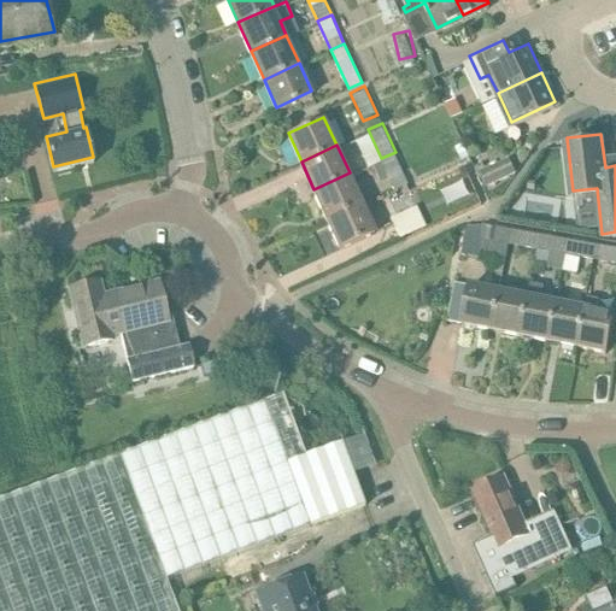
[(387,172),(393,187),(408,181),(396,152),(381,158),(373,162),(380,176),(387,172)]
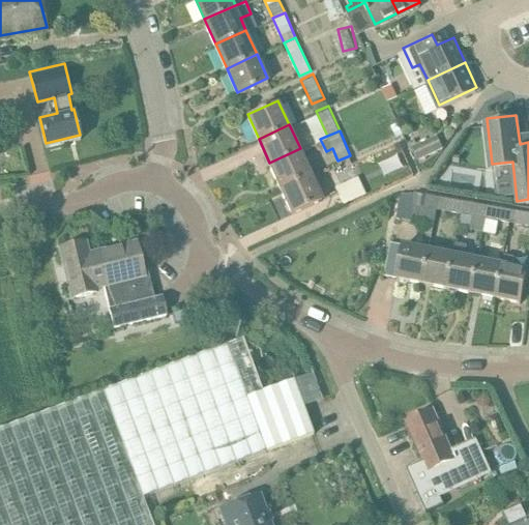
[(438,132),(412,143),(418,155),(443,144),(438,132)]
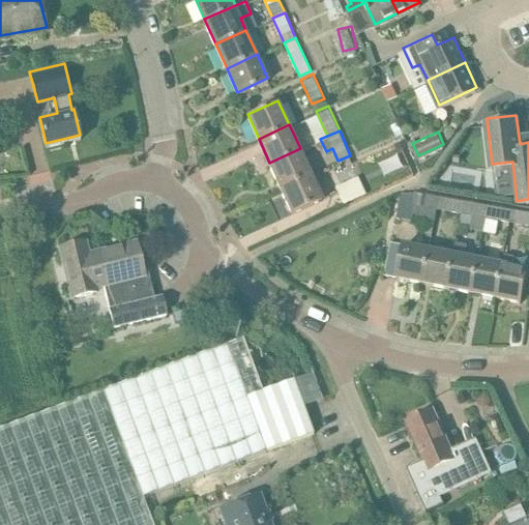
[(269,163),(281,186),(311,173),(311,172),(300,148),(269,163)]
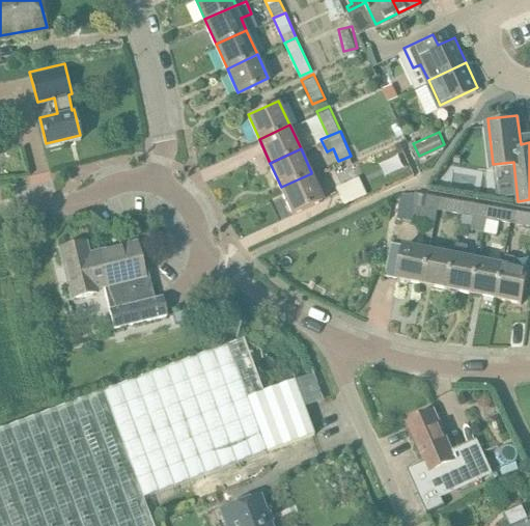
[(281,187),(291,211),(323,197),(317,186),(326,182),(319,168),(311,172),(311,173),(281,187)]
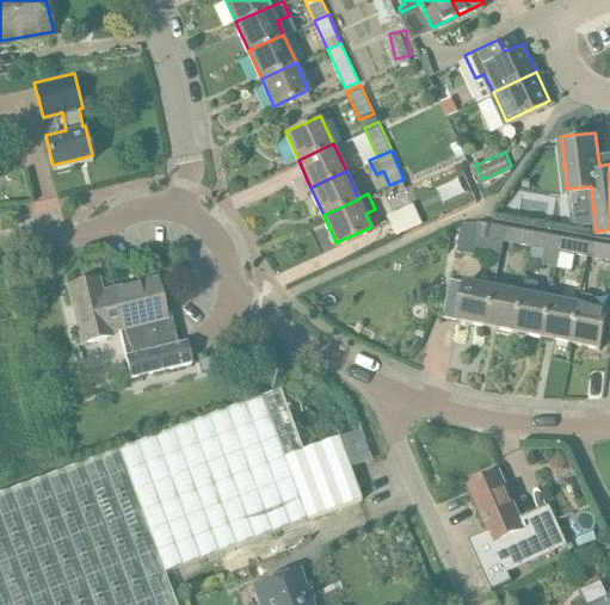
[(396,232),(423,220),(413,198),(386,211),(396,232)]
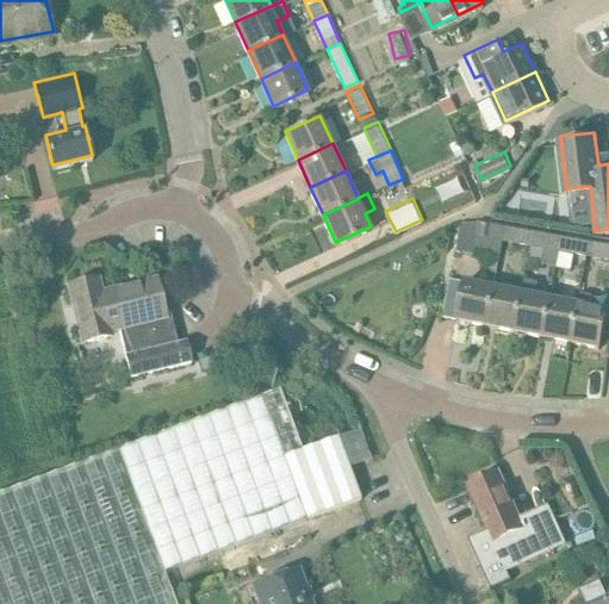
[(459,250),(476,253),(479,232),(503,237),(507,222),(478,217),(465,218),(459,250)]
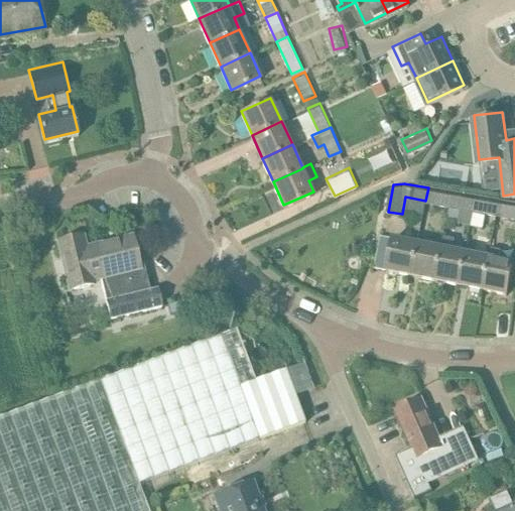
[(451,192),(436,189),(434,202),(448,205),(451,192)]
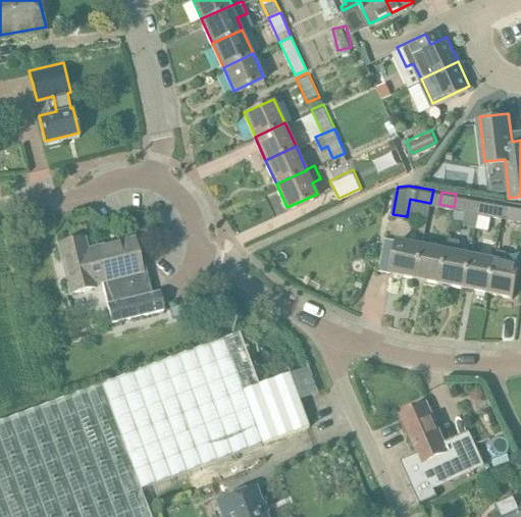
[(465,196),(463,208),(478,211),(480,199),(465,196)]
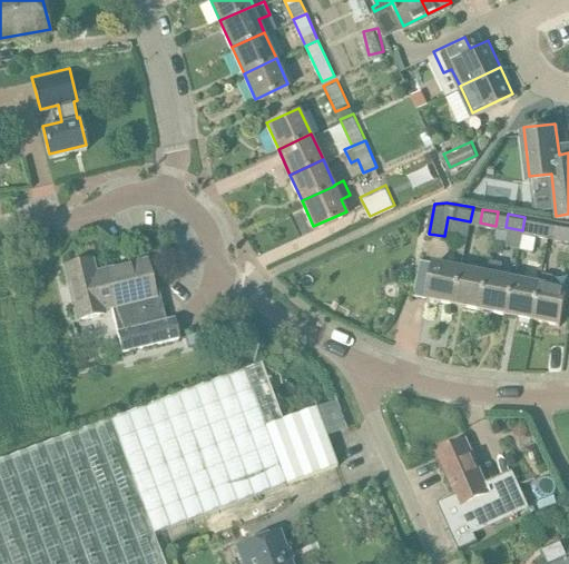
[(550,235),(553,221),(535,218),(531,231),(550,235)]
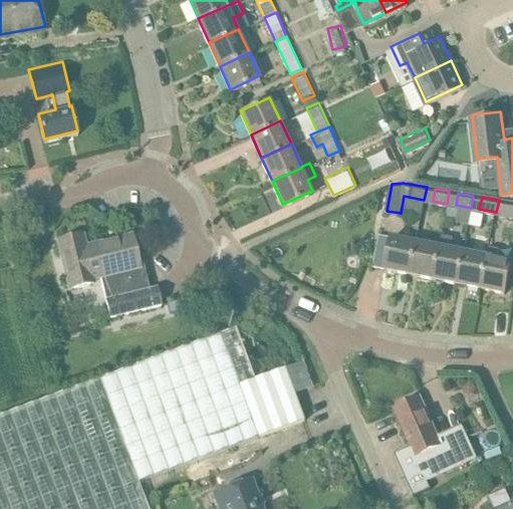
[(105,296),(109,314),(163,302),(158,283),(151,285),(145,262),(141,263),(133,232),(86,243),(83,232),(59,237),(70,283),(94,278),(93,274),(100,272),(106,296),(105,296)]
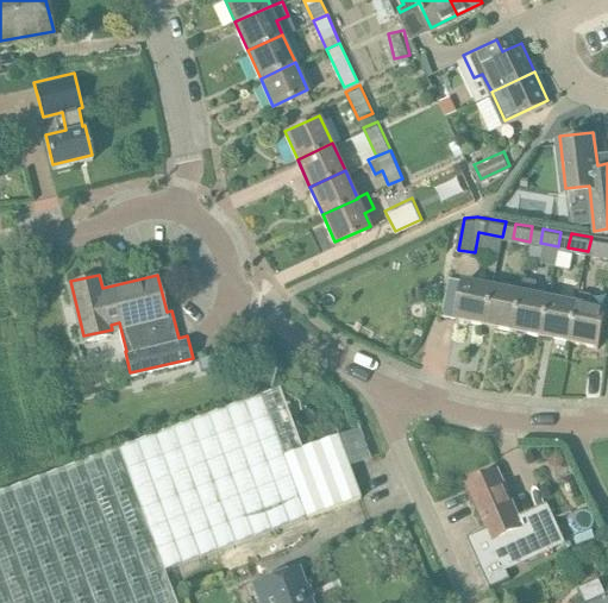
[(457,314),(486,320),(493,282),(464,277),(457,314)]
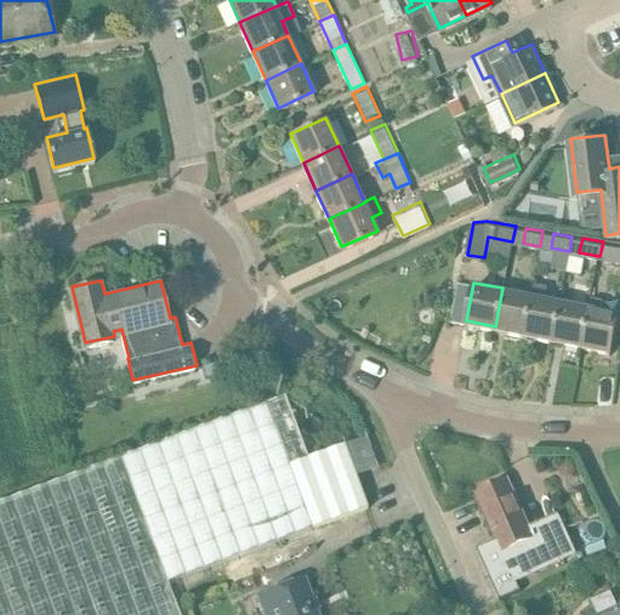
[(532,294),(524,332),(552,339),(561,300),(545,296),(546,288),(534,285),(532,294)]
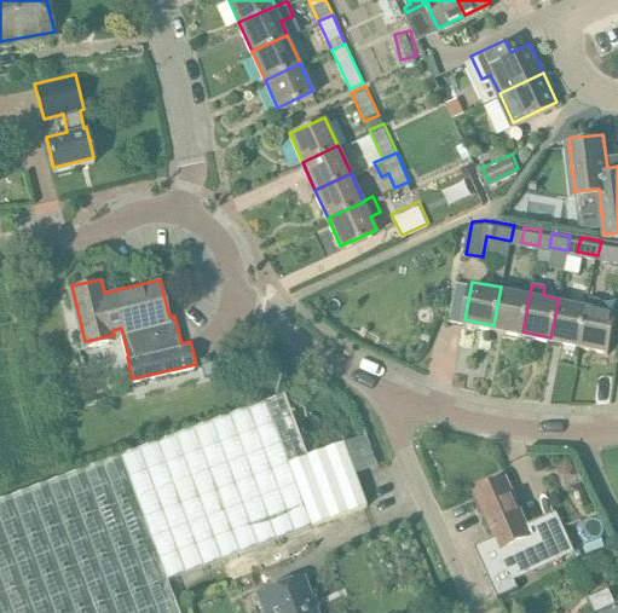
[(494,325),(523,331),(530,293),(501,287),(494,325)]
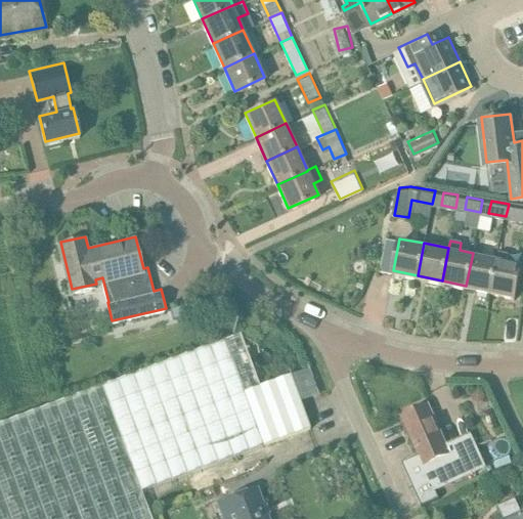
[(490,291),(515,295),(522,263),(507,260),(509,251),(498,248),(497,258),(490,291)]
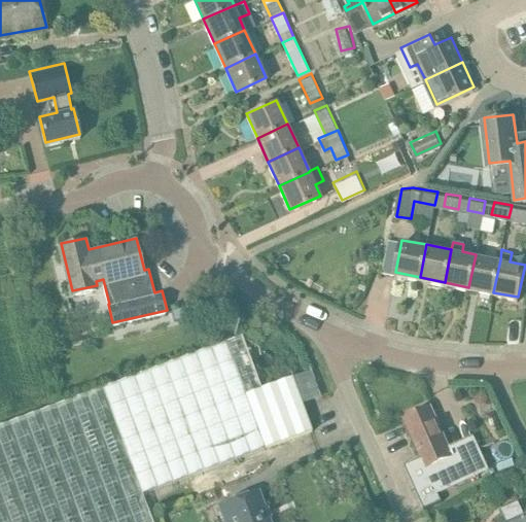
[(493,292),(500,259),(476,254),(468,287),(493,292)]
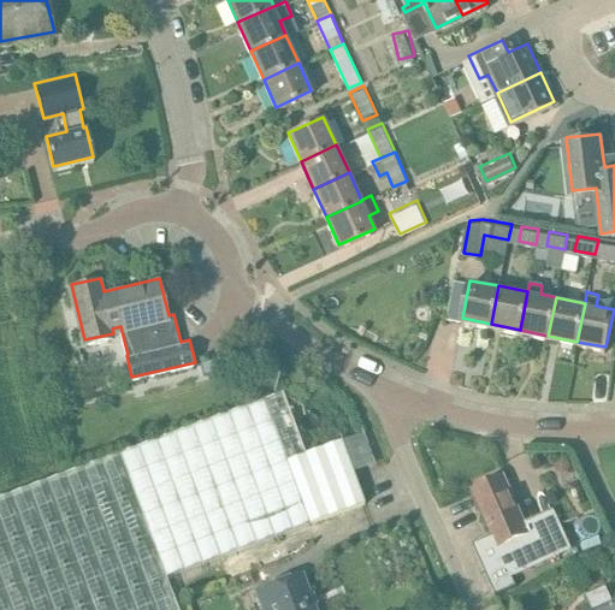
[(0,501),(0,609),(179,609),(166,574),(365,501),(342,439),(306,452),(283,392),(0,501)]
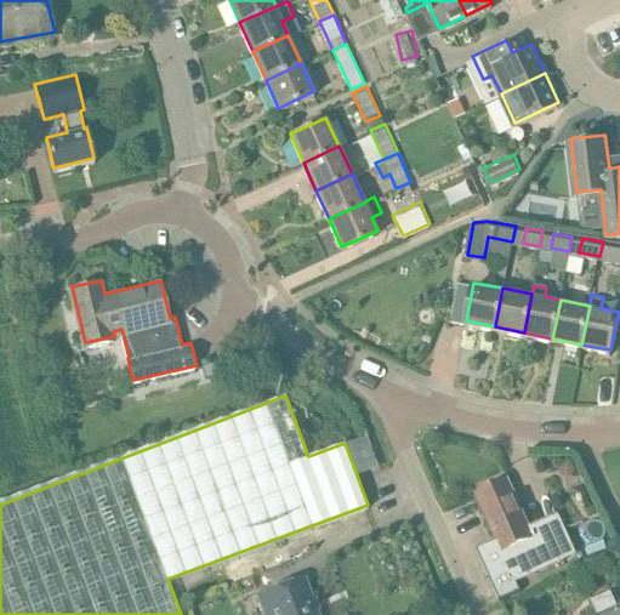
[(566,556),(546,514),(529,523),(507,476),(477,489),(498,535),(477,545),(500,596),(522,586),(518,579),(566,556)]
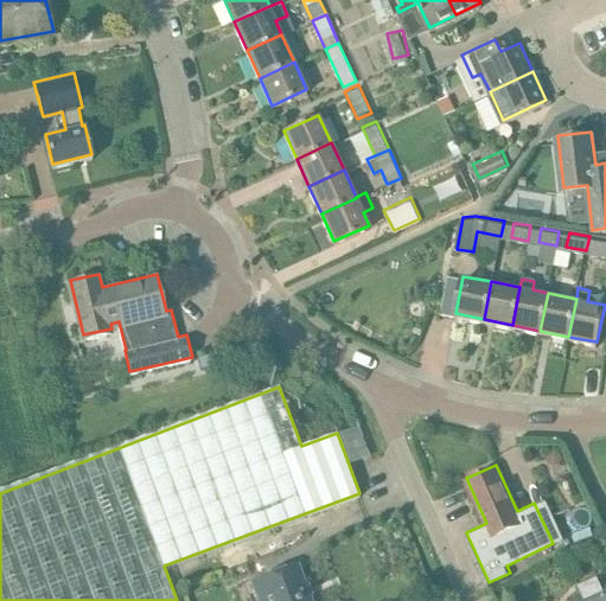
[(311,600),(298,562),(253,577),(261,600),(311,600)]
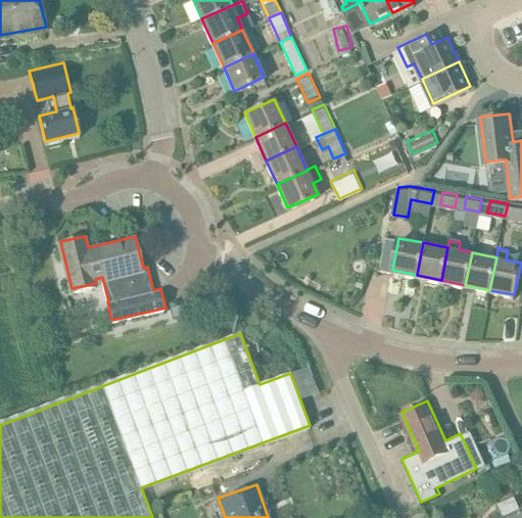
[(521,499),(519,501),(516,492),(497,501),(501,509),(491,513),(493,517),(521,517),(521,499)]
